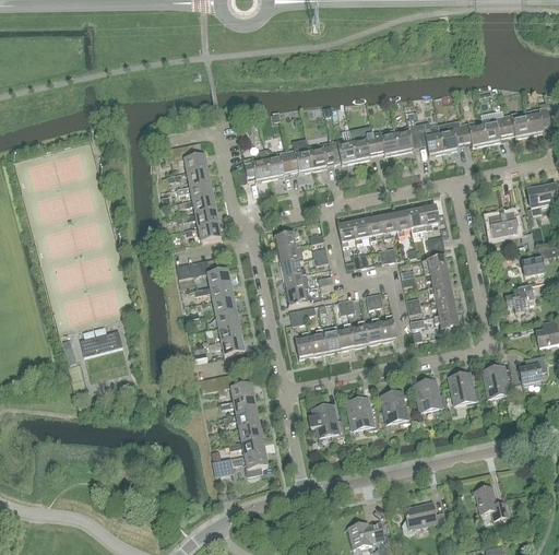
[(525,116),(528,134),(543,131),(542,127),(549,125),(546,106),(532,109),(524,110),(525,116)]
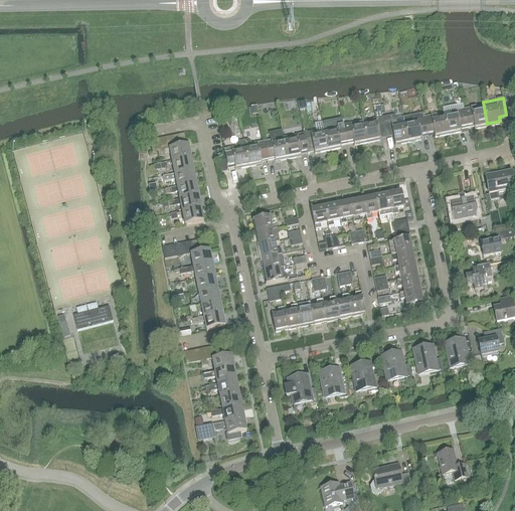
[(476,104),(463,106),(467,123),(473,122),(474,127),(487,124),(484,107),(483,102),(476,104)]
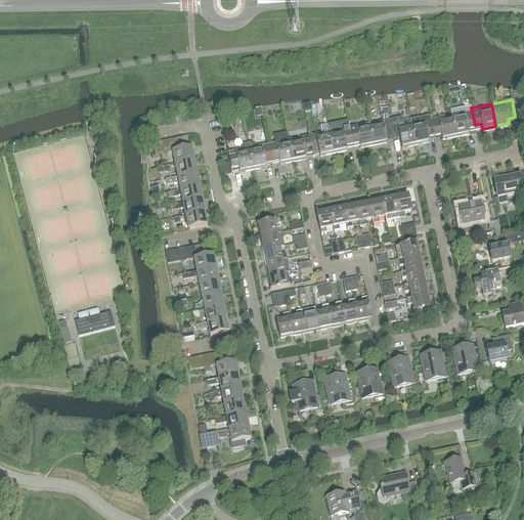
[(451,117),(454,134),(469,131),(468,127),(475,125),(471,107),(457,111),(459,116),(451,117)]
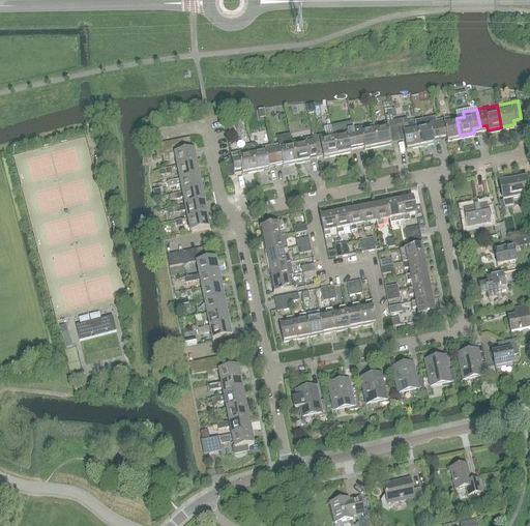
[(406,115),(393,117),(396,135),(404,134),(407,146),(420,144),(416,126),(409,127),(406,115)]
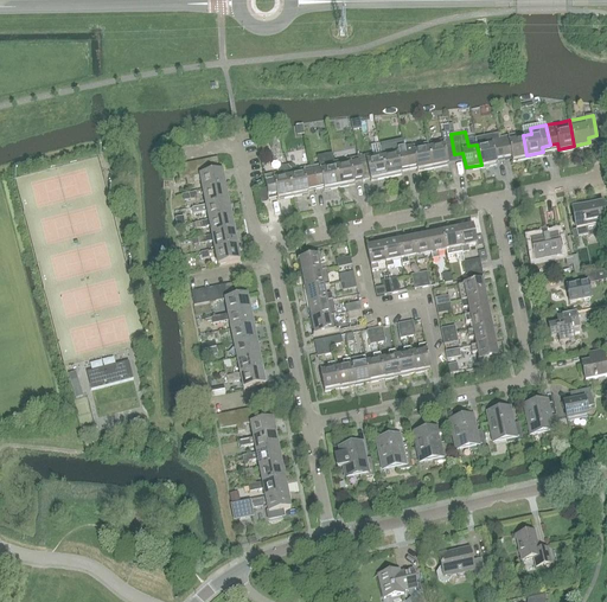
[(513,132),(499,134),(503,154),(510,153),(511,159),(526,155),(523,135),(515,136),(513,132)]
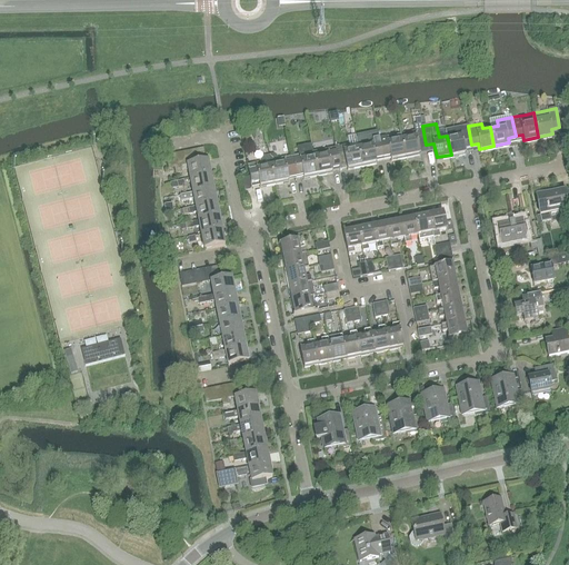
[(426,145),(422,126),(401,130),(406,155),(420,151),(419,147),(426,145)]
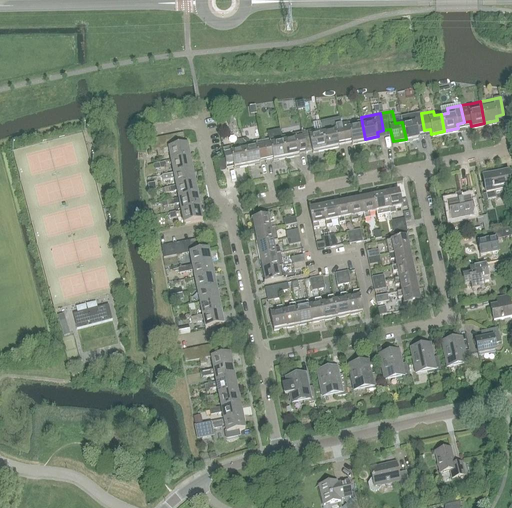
[(409,121),(402,122),(406,139),(419,136),(418,131),(424,130),(421,113),(408,116),(409,121)]
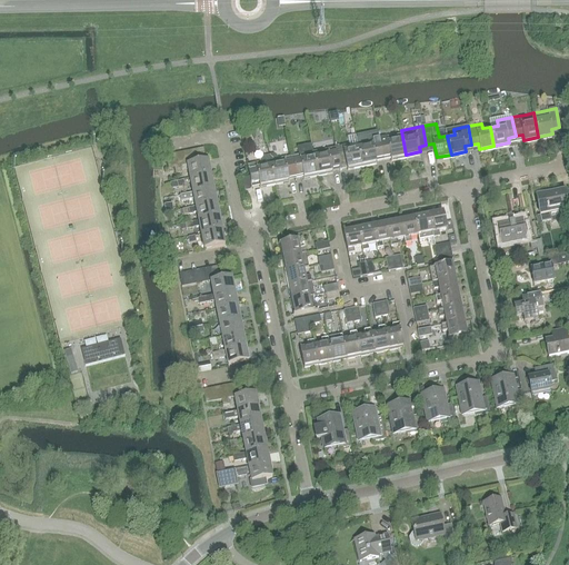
[(356,135),(358,145),(361,164),(376,160),(375,156),(383,154),(379,135),(378,130),(377,128),(356,131),(357,135),(356,135)]
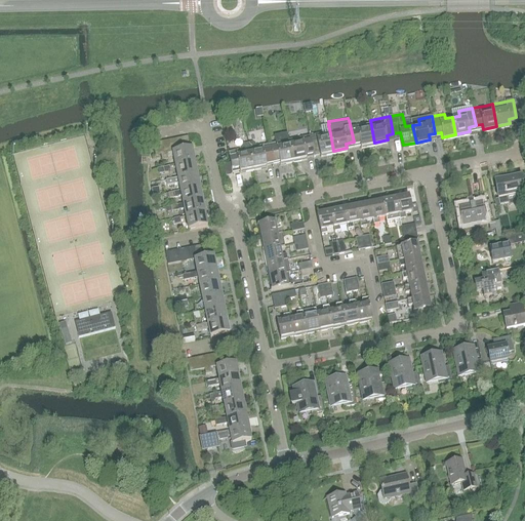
[(374,143),(370,120),(350,124),(354,142),(359,141),(360,146),(374,143)]
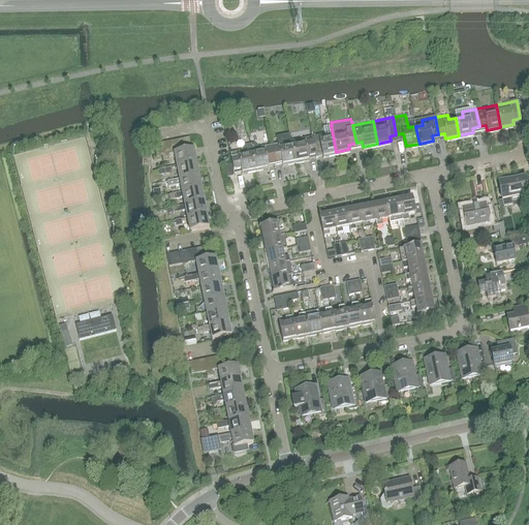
[(271,142),(274,159),(281,158),(282,163),(296,160),(291,137),(290,137),(289,130),(276,133),(277,141),(271,142)]
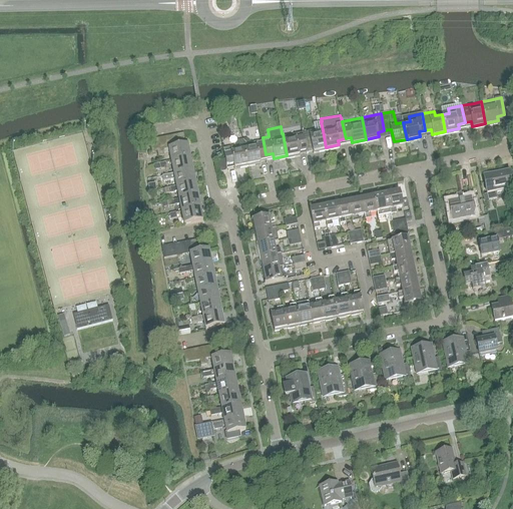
[(315,127),(302,129),(305,146),(312,145),(313,150),(326,147),(323,130),(316,131),(315,127)]
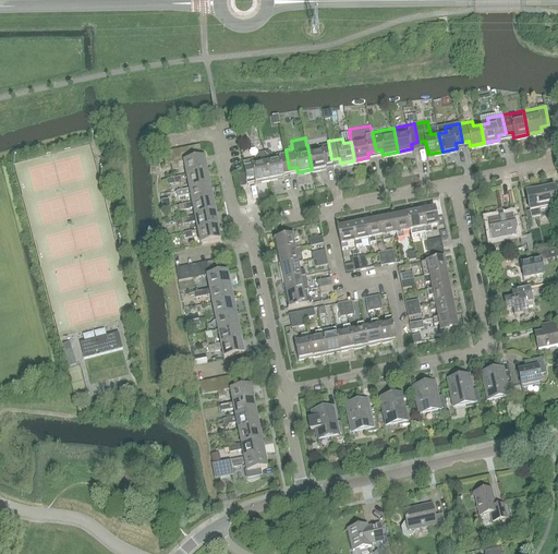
[(307,145),(312,169),(326,166),(325,161),(331,159),(328,141),(314,144),(307,145)]
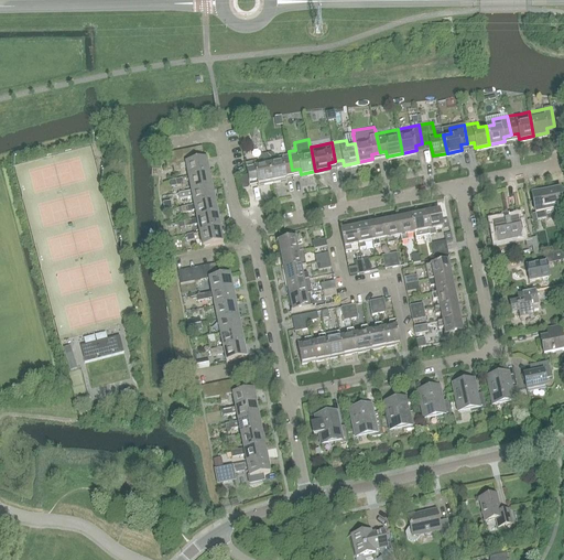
[(185,160),(192,159),(190,146),(183,147),(185,160)]
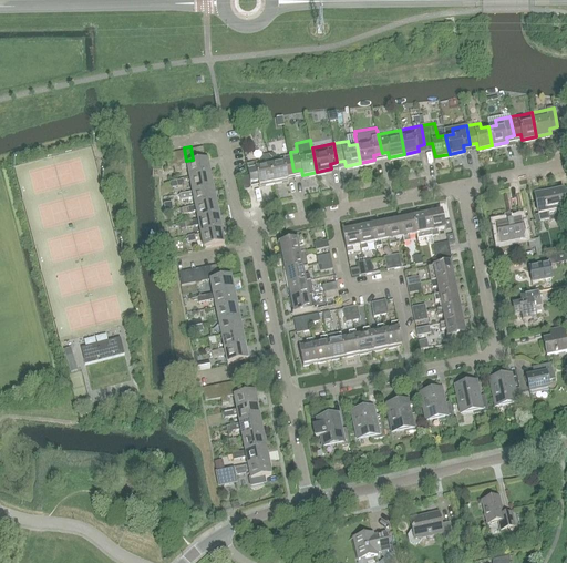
[(294,171),(290,152),(277,155),(277,153),(272,150),(267,151),(274,181),(288,177),(287,173),(294,171)]
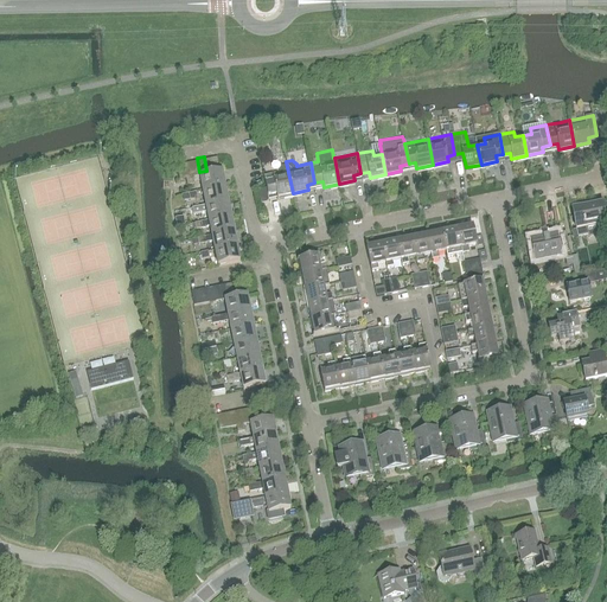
[(186,174),(183,161),(176,162),(179,177),(185,174),(186,174)]
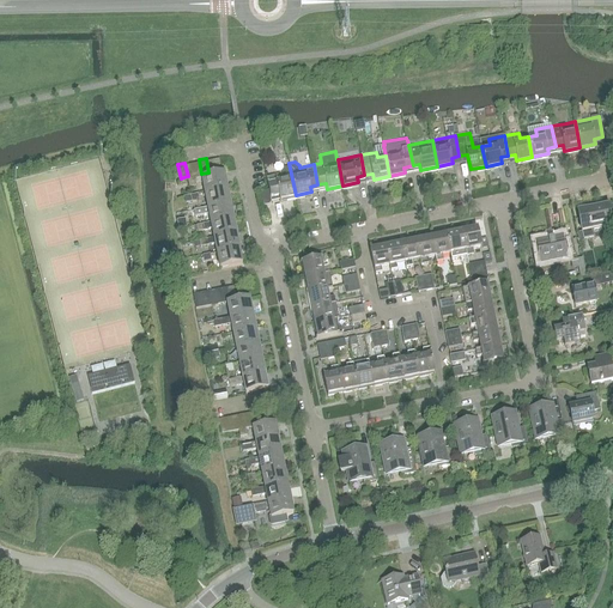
[(296,195),(289,163),(284,164),(281,170),(281,171),(267,174),(271,194),(279,193),(280,199),(296,195)]
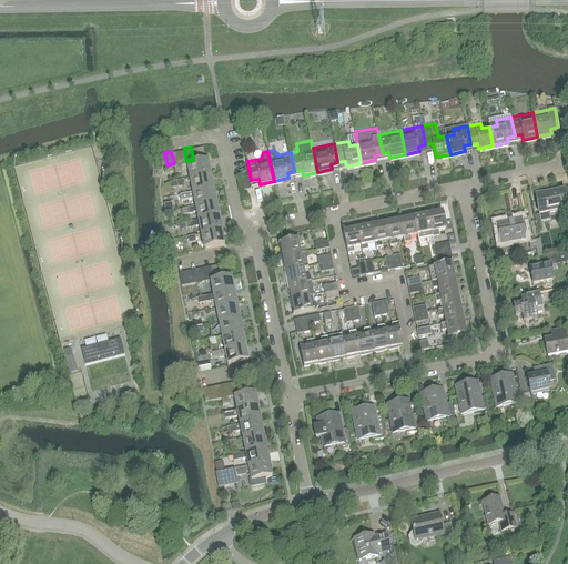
[(208,157),(205,158),(200,159),(193,160),(186,161),(190,175),(210,171),(208,157)]
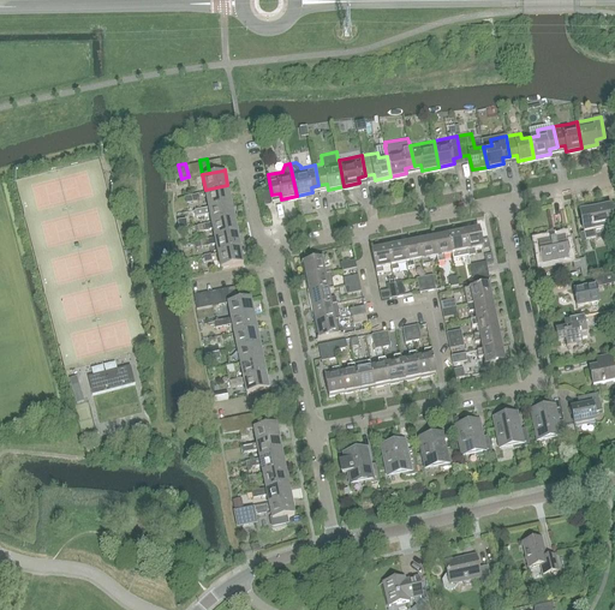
[(227,185),(206,190),(208,204),(231,201),(227,185)]
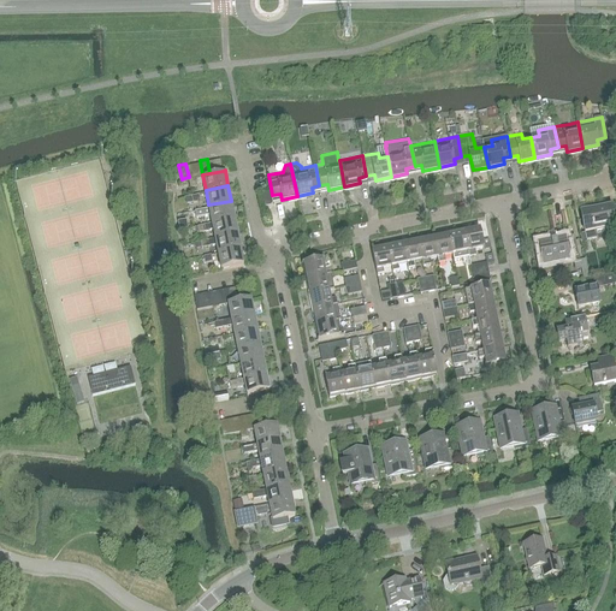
[(208,205),(202,206),(203,212),(209,211),(212,219),(212,220),(235,215),(231,201),(208,205)]
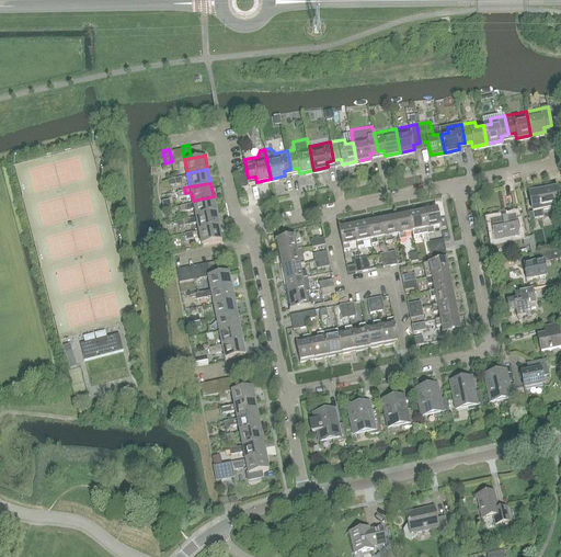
[(533,208),(534,215),(542,212),(545,215),(553,209),(554,204),(560,203),(557,185),(529,191),(533,208)]
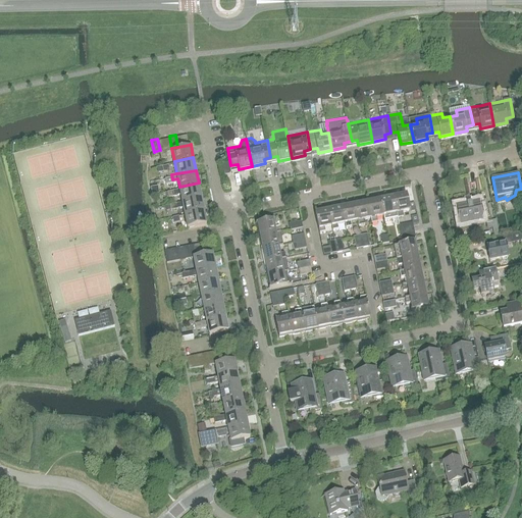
[(179,186),(174,187),(175,193),(180,192),(181,199),(181,200),(201,196),(199,183),(179,187),(179,186)]
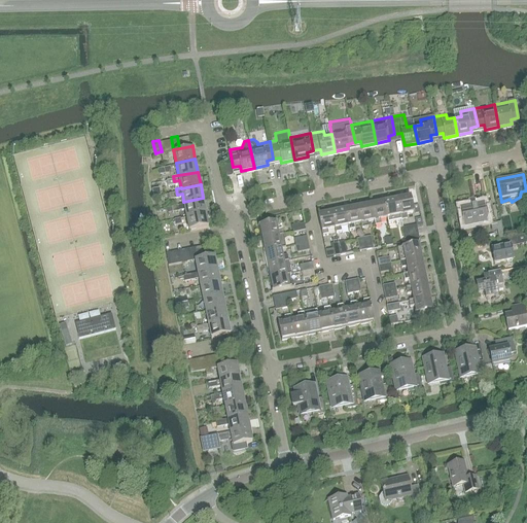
[(410,192),(396,194),(400,211),(401,216),(407,215),(406,210),(414,209),(414,210),(420,209),(418,201),(412,203),(410,192)]
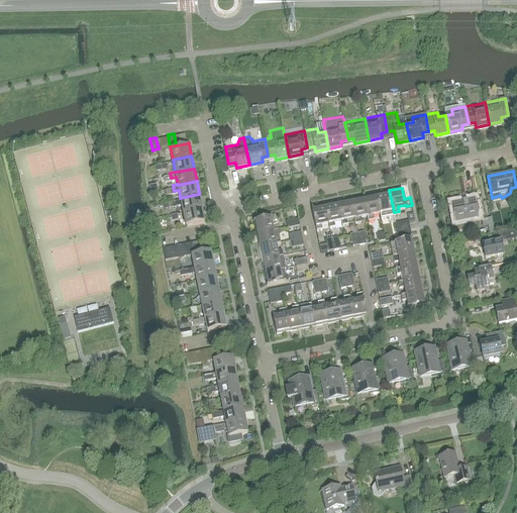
[(389,190),(376,193),(380,210),(381,215),(394,212),(393,207),(389,190)]
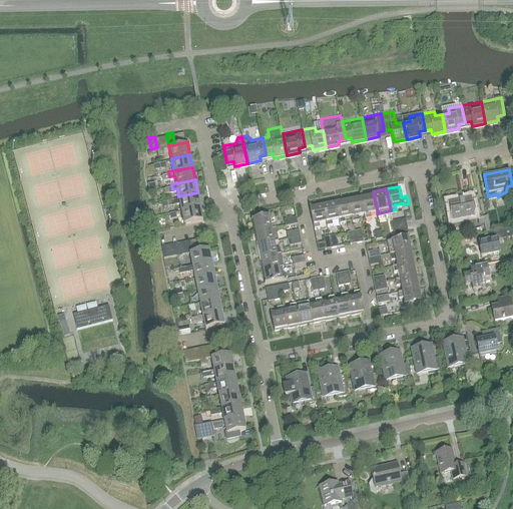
[(373,191),(361,194),(365,210),(366,215),(371,214),(370,209),(377,208),(373,191)]
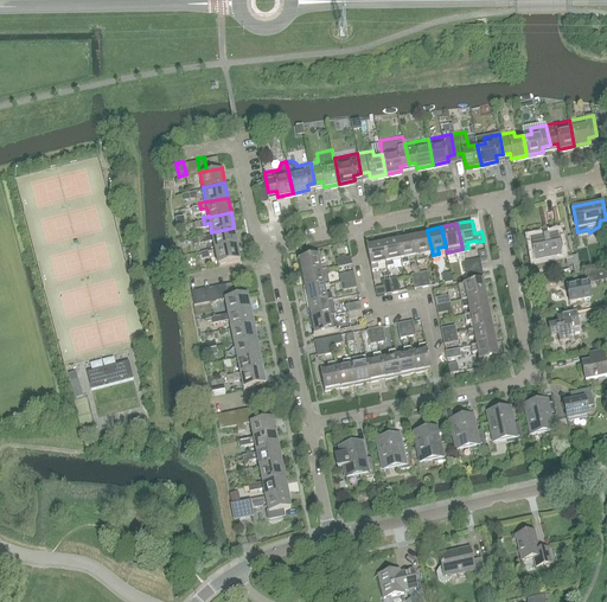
[(211,231),(205,232),(206,239),(212,238),(215,247),(237,242),(234,228),(211,232),(211,231)]
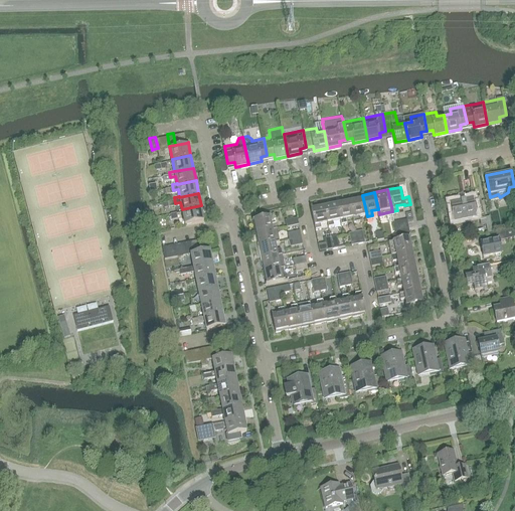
[(476,211),(484,209),(480,193),(471,194),(472,196),(450,201),(454,217),(476,212),(476,211)]
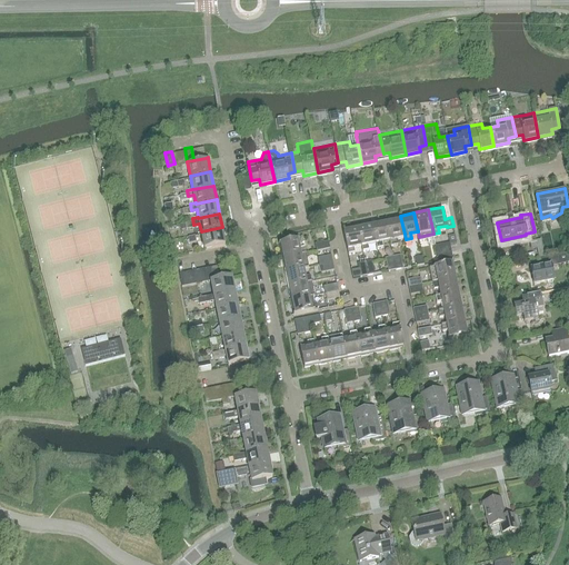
[(400,216),(387,218),(390,237),(391,243),(397,241),(396,236),(405,234),(400,216)]
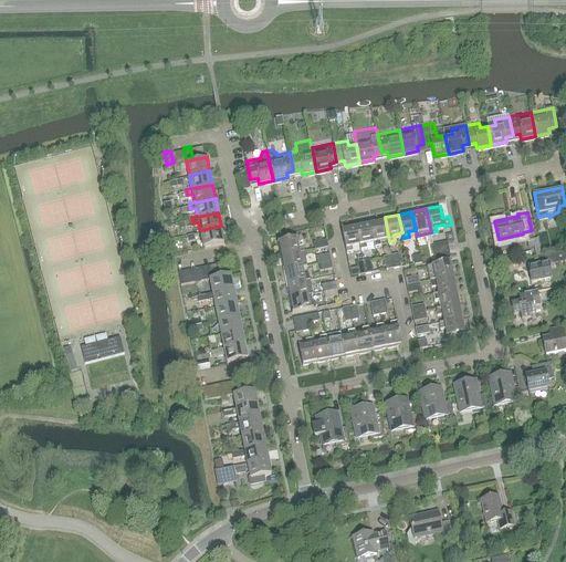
[(385,217),(370,220),(374,238),(375,243),(380,242),(379,237),(388,236),(385,217)]
